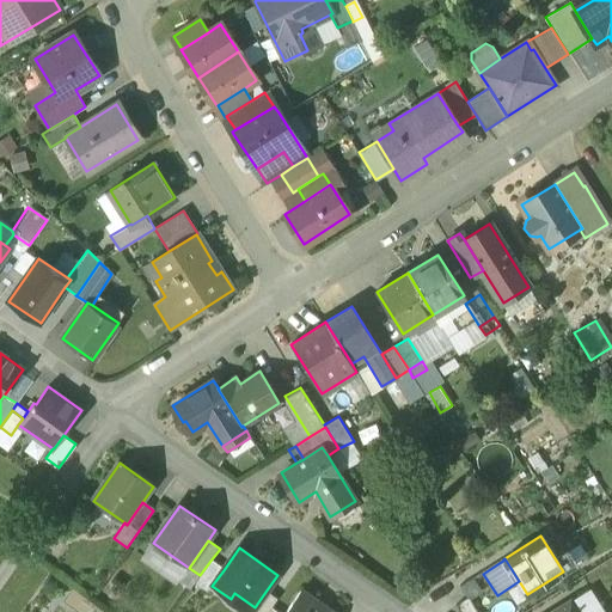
[(200,575),(195,583),(207,593),(212,586),(224,570),(210,561),(200,575)]
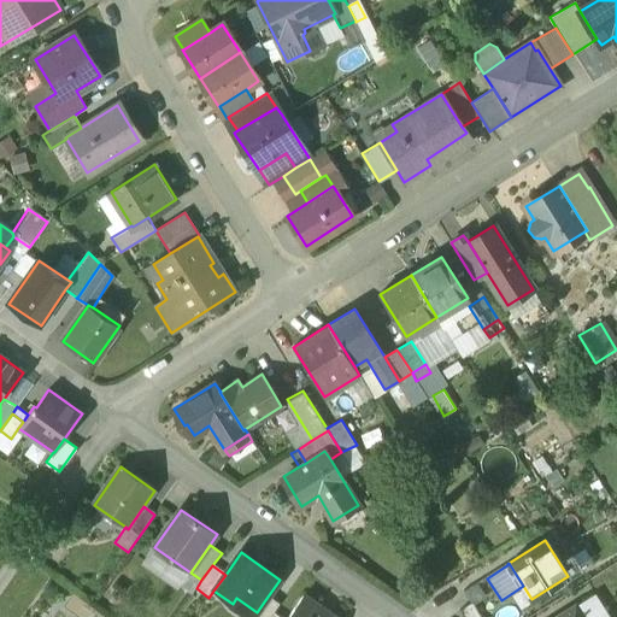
[(257,612),(252,616),(270,616),(278,605),(268,597),(257,612)]
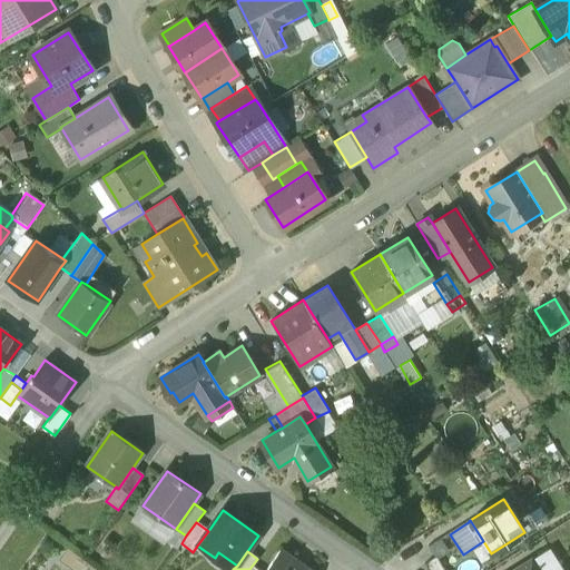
[(306,569),(281,551),(266,569),(306,569)]
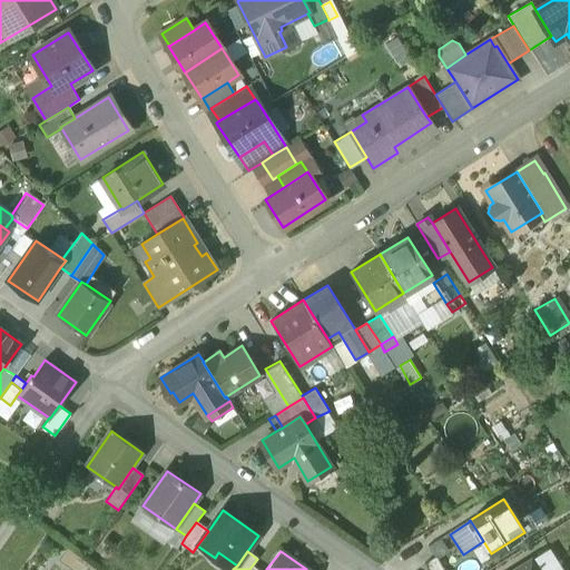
[(443,569),(435,557),(424,563),(428,569),(443,569)]
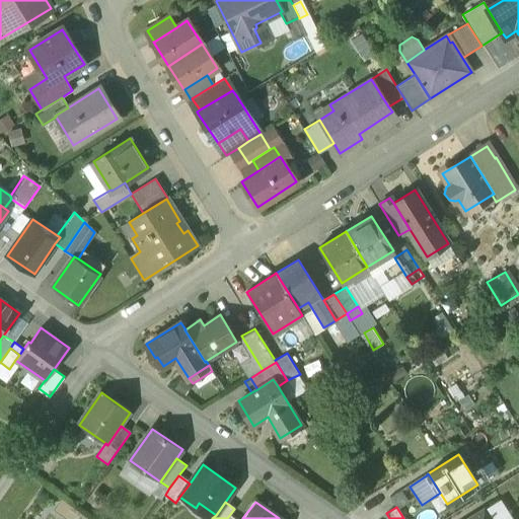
[(489,518),(484,510),(469,518),(489,518)]
